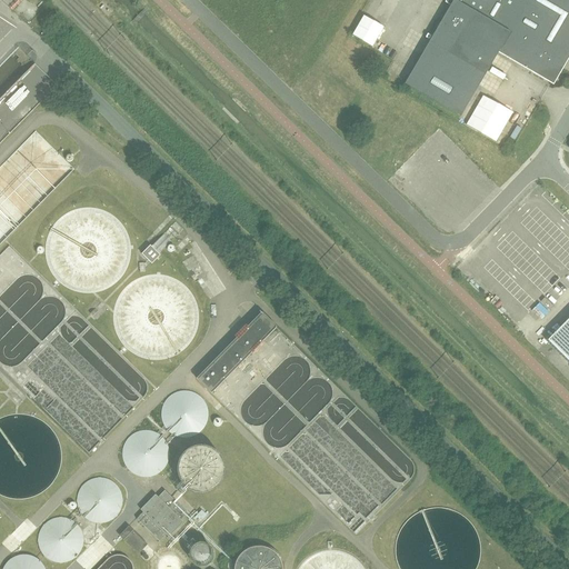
[(460,117),(463,111),(498,52),(553,85),(568,57),(568,0),(446,0),(447,3),(450,6),(405,83),(447,109),(460,117)]
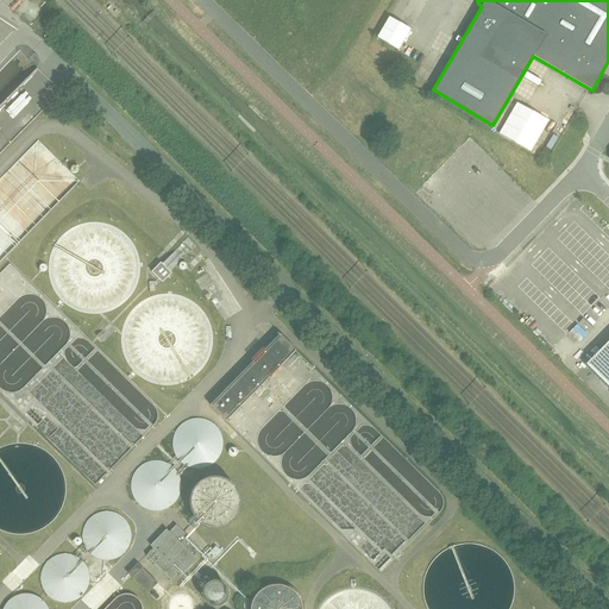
[(171,272),(170,272),(184,258),(176,250),(162,264),(161,263),(152,271),(162,282),(171,272)]
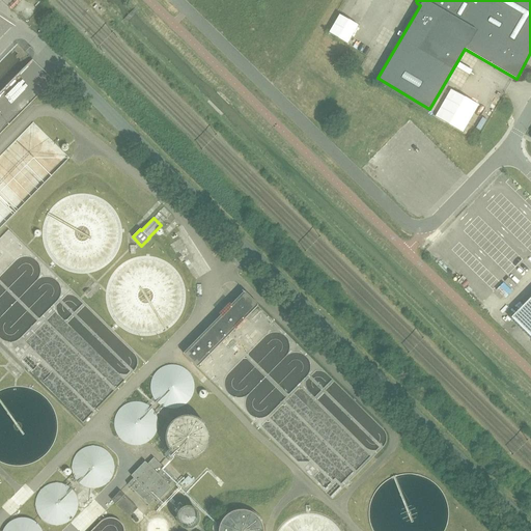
[(244,291),(243,292),(184,354),(197,367),(258,305),(244,291)]
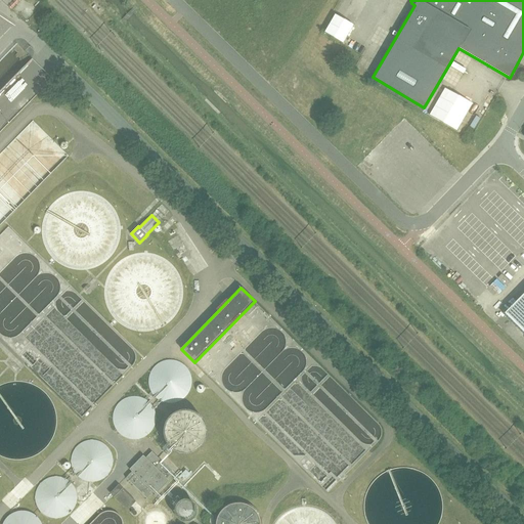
[(523,293),(505,313),(523,332),(523,293)]
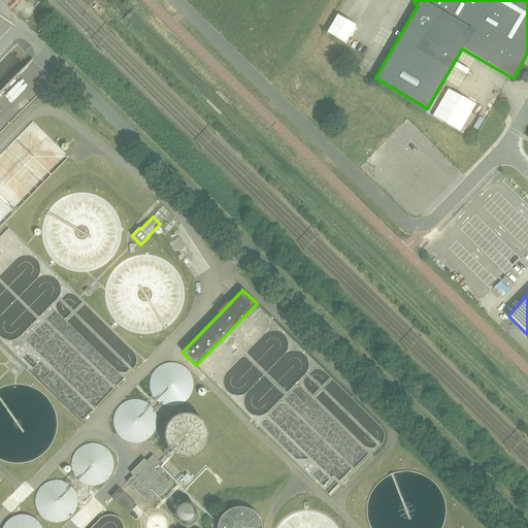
[(385,435),(382,428),(257,303),(196,365),(328,498),(381,447),(384,442),(385,435)]
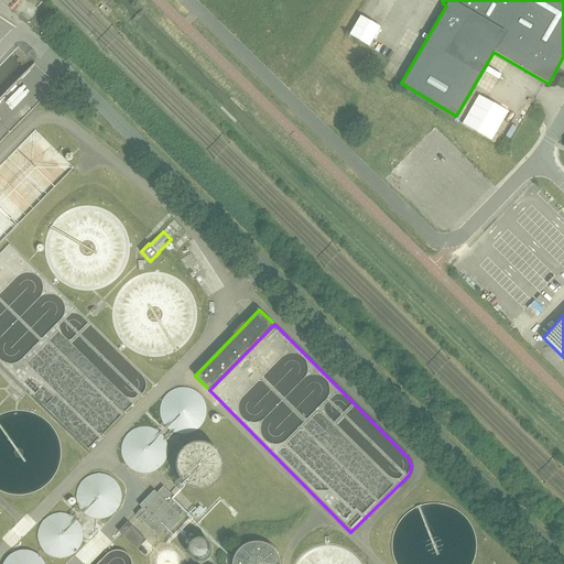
[(202,425),(203,423),(204,421),(205,419),(206,415),(206,413),(206,411),(206,409),(206,405),(205,403),(204,401),(203,399),(202,397),(201,394),(199,394),(197,392),(195,391),(194,390),(191,389),(188,388),(186,388),(184,388),(182,388),(179,388),(176,388),(174,389),(172,390),(170,391),(167,393),(166,394),(164,397),(163,399),(162,401),(161,403),(160,405),(160,409),(160,411),(160,413),(160,415),(161,419),(162,421),(163,423),(164,425),(166,426),(167,429),(170,430),(172,431),(174,432),(176,433),(180,434),(182,434),(184,434),(186,434),(190,433),(192,432),(194,432),(196,430),(198,429),(199,426),(202,425)]
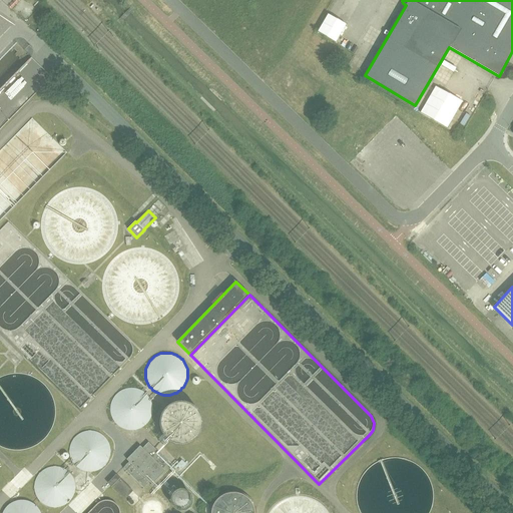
[(152,411),(152,409),(152,407),(152,404),(151,402),(151,400),(150,398),(148,396),(147,394),(145,393),(143,391),(141,390),(139,389),(137,388),(135,388),(133,388),(130,388),(128,388),(126,388),(125,389),(124,389),(122,390),(120,391),(118,392),(116,394),(115,395),(113,397),(112,399),(111,401),(110,403),(110,406),(110,408),(110,410),(110,413),(110,415),(111,417),(112,419),(113,421),(115,423),(116,424),(118,426),(120,427),(122,428),(124,429),(126,430),(128,430),(131,430),(133,430),(135,430),(137,429),(140,429),(142,428),(144,426),(145,425),(147,423),(148,422),(150,420),(151,418),(151,415),(152,413),(152,411)]
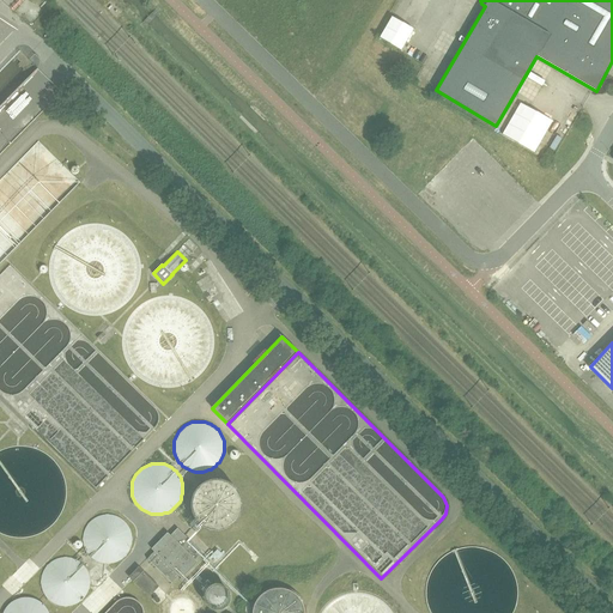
[(232,486),(231,485),(229,484),(226,483),(224,481),(222,480),(219,480),(216,480),(213,480),(211,480),(208,481),(206,483),(204,484),(201,485),(199,487),(196,489),(195,491),(194,493),(193,496),(192,498),(192,501),(190,504),(190,507),(192,509),(192,511),(193,514),(194,517),(195,520),(196,521),(199,523),(200,526),(202,527),(205,528),(207,529),(210,530),(213,530),(216,530),(218,530),(220,530),(224,529),(226,529),(229,528),(231,526),(232,525),(235,522),(237,521),(238,519),(238,517),(240,515),(241,513),(241,510),(242,508),(242,505),(241,502),(241,499),(240,497),(240,495),(237,492),(236,490),(235,487),(232,486)]
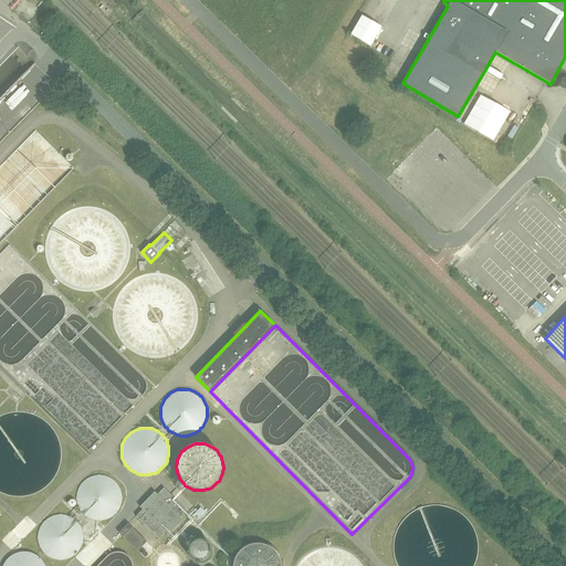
[(84,481),(82,482),(81,484),(80,486),(79,489),(77,491),(76,493),(76,495),(76,499),(76,501),(76,503),(77,505),(79,507),(80,510),(81,512),(83,514),(84,515),(86,517),(88,519),(91,520),(93,520),(95,521),(98,521),(101,521),(103,521),(105,520),(107,519),(109,517),(112,516),(114,515),(116,513),(117,511),(118,509),(119,506),(121,504),(122,502),(122,500),(122,498),(122,495),(122,493),(121,491),(119,489),(118,486),(117,484),(115,482),(114,481),(112,479),(109,478),(107,477),(105,475),(103,475),(100,475),(97,475),(95,475),(93,475),(91,477),(88,478),(86,479),(84,481)]
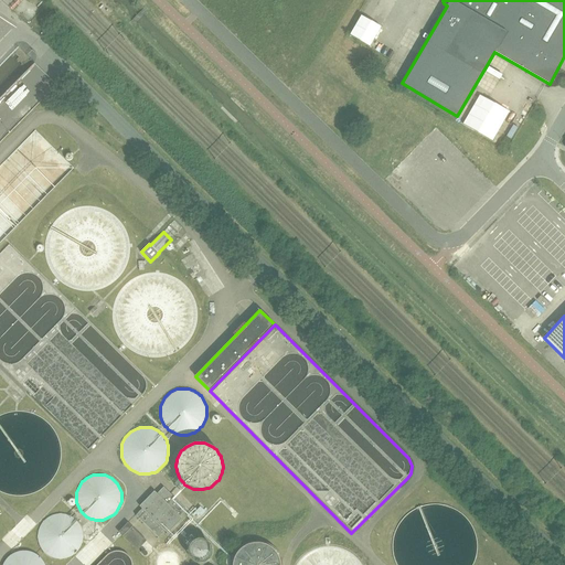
[(140,505),(142,508),(135,515),(158,537),(166,531),(168,533),(181,519),(179,516),(187,509),(163,487),(157,494),(153,492),(140,505)]
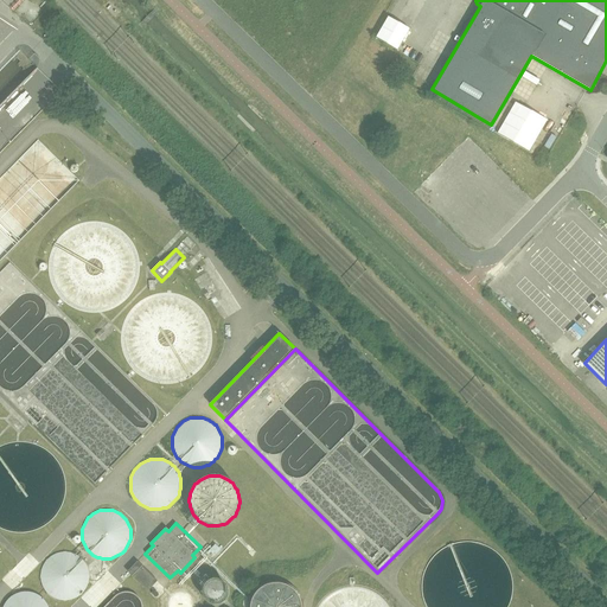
[(71,600),(74,599),(75,599),(77,598),(78,596),(81,594),(83,593),(84,590),(85,588),(87,586),(88,583),(89,581),(89,579),(89,576),(89,574),(88,572),(88,568),(87,566),(85,563),(84,562),(82,560),(81,557),(78,556),(76,555),(74,554),(71,553),(69,553),(65,553),(63,553),(61,553),(58,553),(56,554),(53,555),(51,556),(50,557),(49,558),(46,560),(45,562),(44,564),(43,567),(42,569),(40,572),(40,574),(40,576),(40,580),(40,582),(42,585),(43,587),(44,589),(45,592),(48,593),(49,595),(51,596),(53,598),(56,599),(58,600),(62,600),(64,601),(66,600),(69,600),(71,600)]
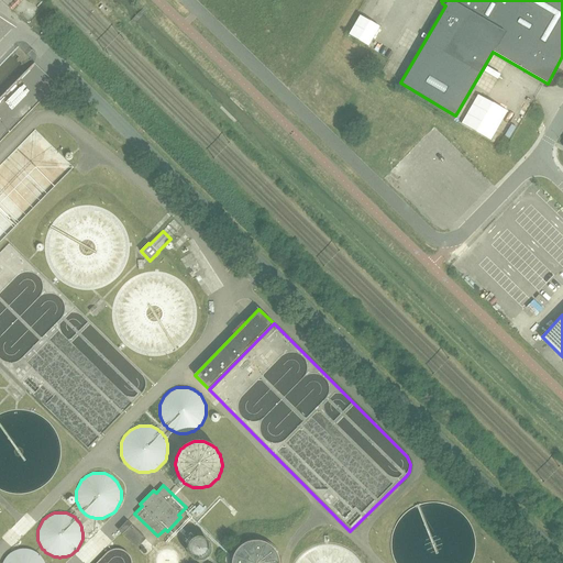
[(128,521),(119,530),(136,548),(145,539),(128,521)]
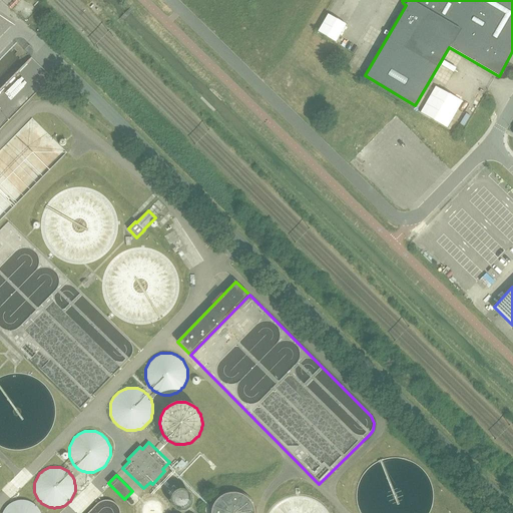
[(192,502),(192,500),(192,498),(191,497),(191,495),(190,494),(189,493),(188,492),(186,491),(185,490),(183,490),(182,489),(180,489),(179,490),(177,490),(176,491),(174,492),(173,493),(172,494),(171,495),(171,497),(170,499),(170,500),(170,502),(171,503),(171,505),(172,506),(173,508),(174,509),(176,510),(177,510),(179,511),(180,511),(182,511),(184,511),(185,510),(187,509),(188,508),(189,507),(190,506),(191,505),(191,503),(192,502)]
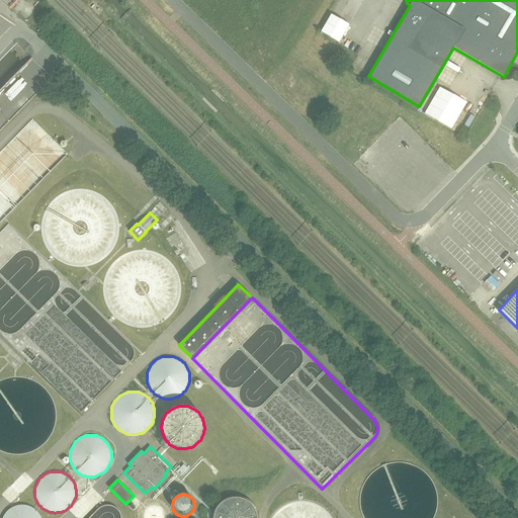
[(28,506),(26,506),(24,505),(23,505),(20,505),(18,505),(14,506),(11,508),(9,509),(6,512),(4,515),(2,517),(40,517),(39,514),(38,513),(36,511),(35,510),(33,509),(32,508),(30,507),(28,506)]
